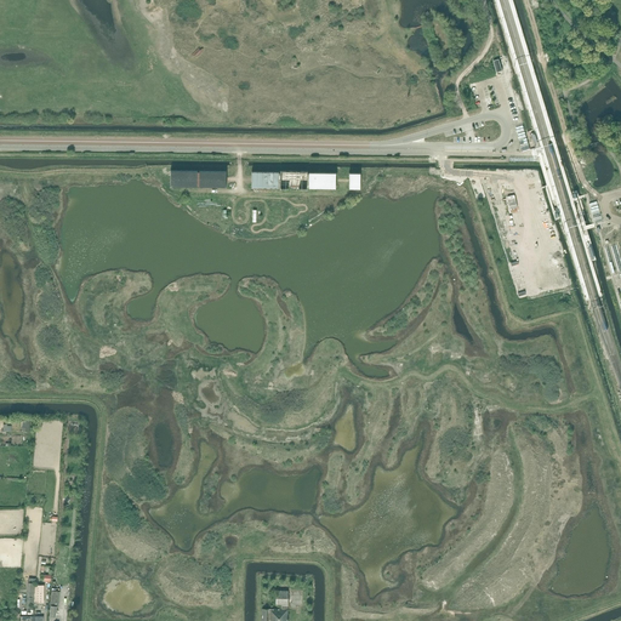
[(381,69),(372,63),(369,69),(377,74),(381,69)]
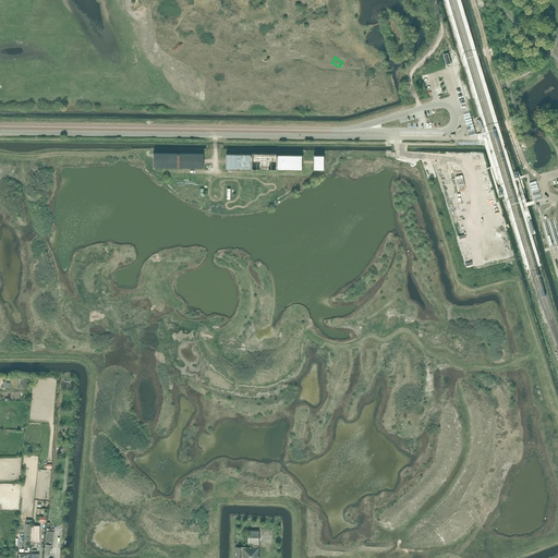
[(472,110),(464,112),(471,135),(478,133),(472,110)]
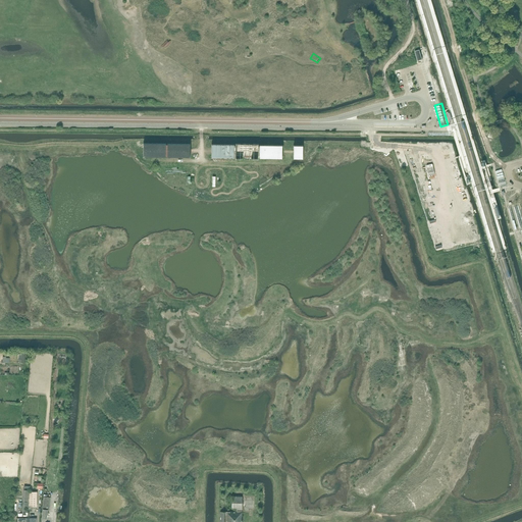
[(166,143),(143,143),(143,157),(165,157),(166,157),(166,156),(167,156),(167,157),(191,157),(191,143),(167,143),(167,144),(167,145),(166,145),(166,144),(166,143)]
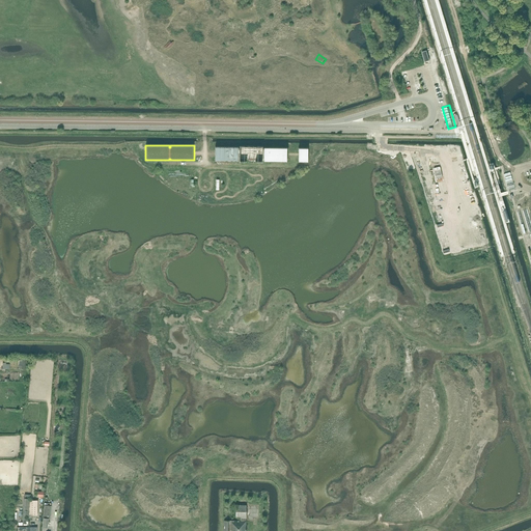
[(287,162),(287,147),(264,146),(263,147),(263,148),(262,148),(262,146),(262,145),(240,145),(240,147),(239,147),(239,146),(215,146),(215,161),(238,161),(239,160),(240,160),(240,162),(261,162),(262,162),(262,160),(263,160),(263,161),(287,162)]
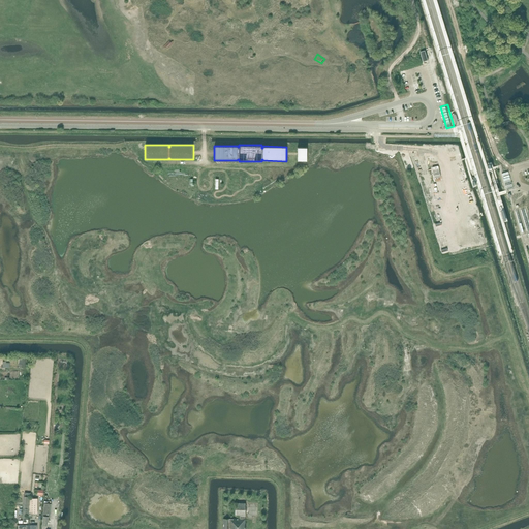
[(307,147),(297,147),(297,153),(297,155),(297,161),(307,161),(307,147)]
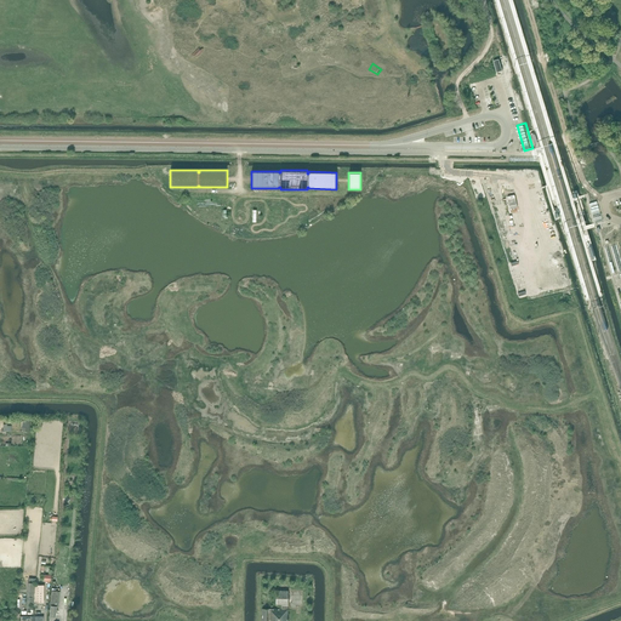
[(608,248),(605,248),(613,273),(615,273),(608,248)]
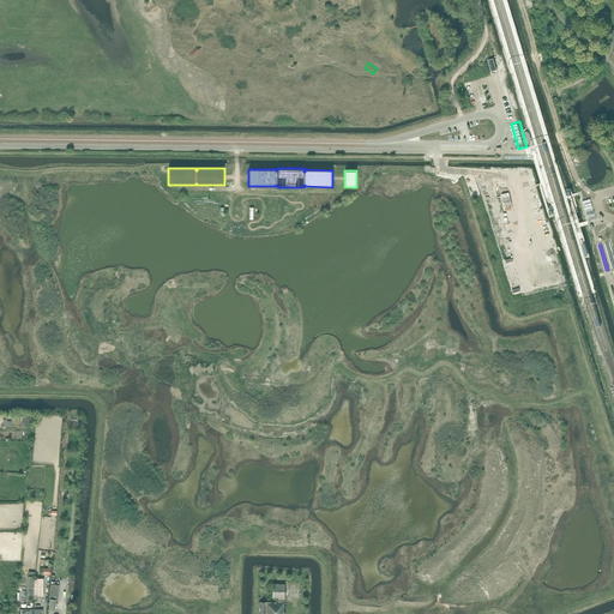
[(284,599),(286,584),(274,584),(272,599),(277,599),(277,602),(259,602),(259,613),(284,613),(284,602),(284,599)]
